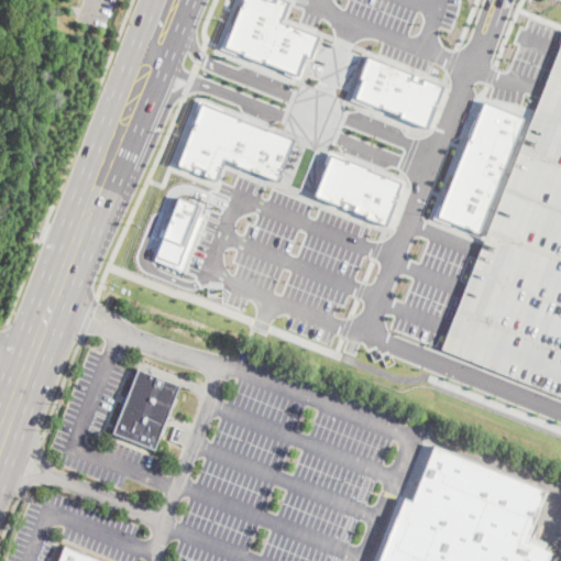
[(284,0),(242,0),(224,48),(298,76),(305,57),(311,59),(320,37),(283,23),(290,2),(284,0)]
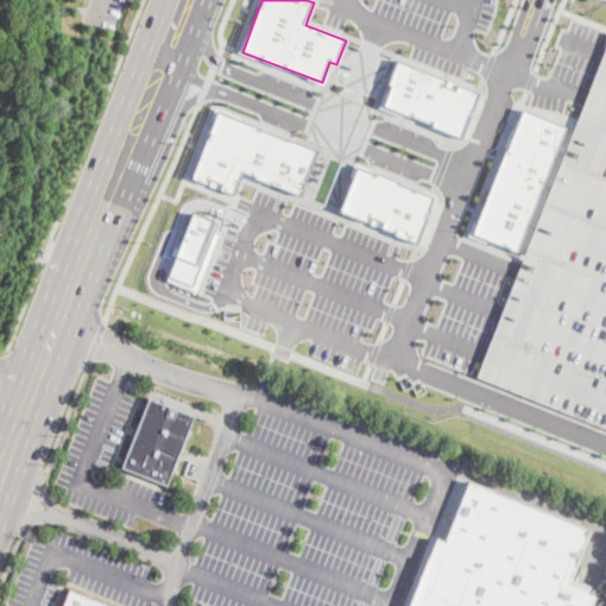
[(605,429),(475,377),(605,52),(605,429)]
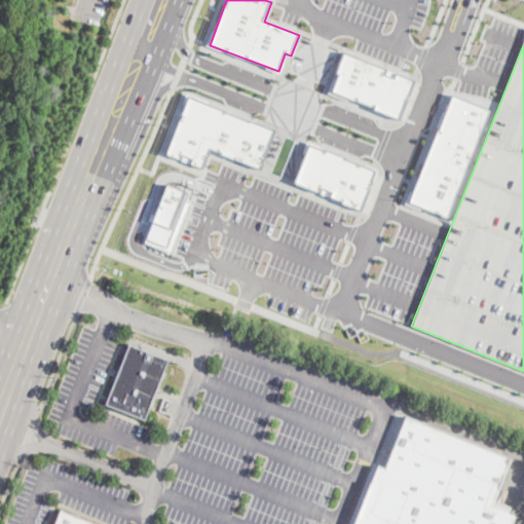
[(343,53),(335,74),(339,76),(333,92),(400,120),(415,82),(343,53)]
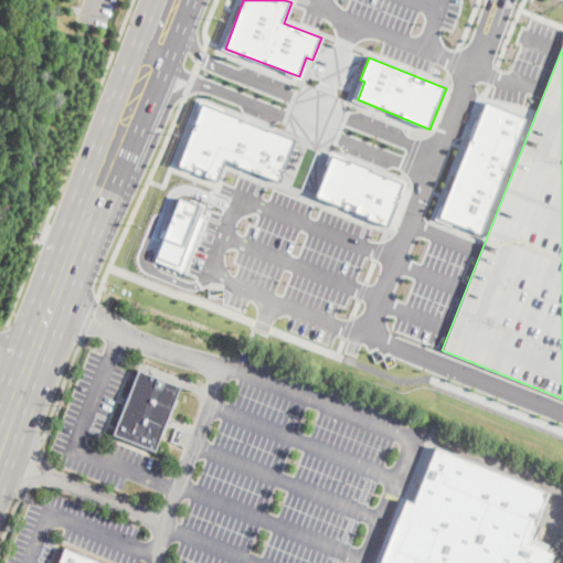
[(486,102),(439,219),(482,235),(529,118),(486,102)]
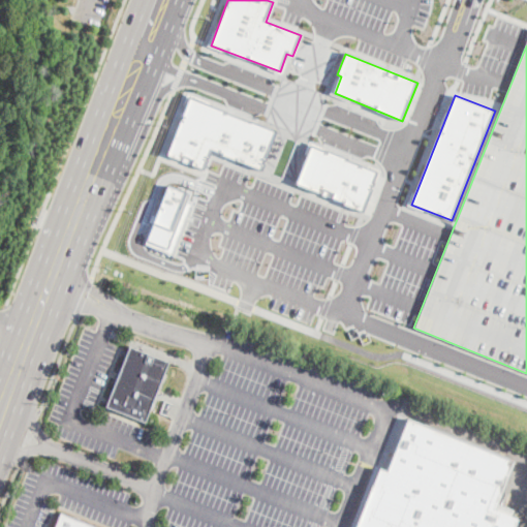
[(189,97),(166,155),(181,161),(184,156),(193,159),(191,164),(205,169),(213,149),(261,168),(277,132),(189,97)]
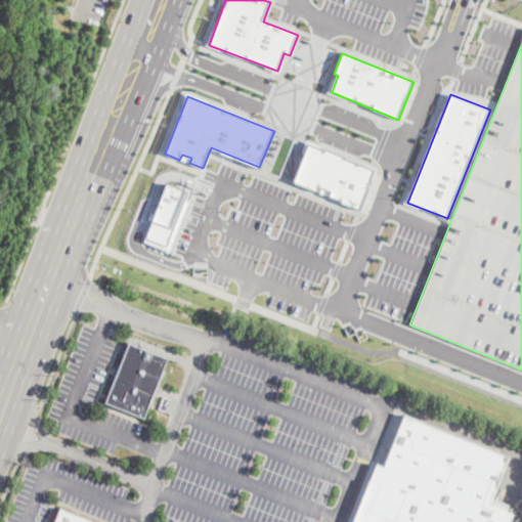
[(293,183),(308,145),(375,171),(360,209),(328,196),(330,191),(320,188),(318,193),(293,183)]
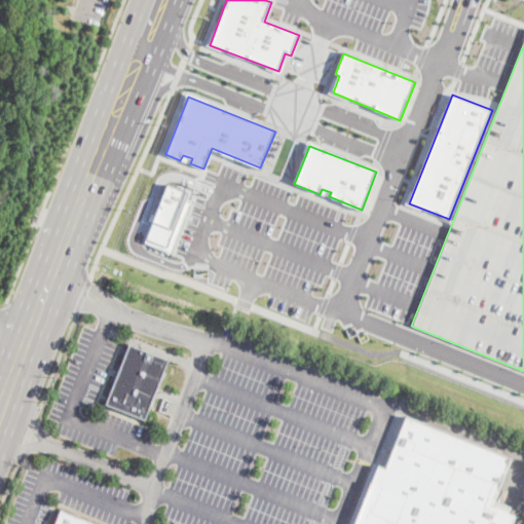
[(169,185),(189,192),(169,248),(148,239),(169,185)]
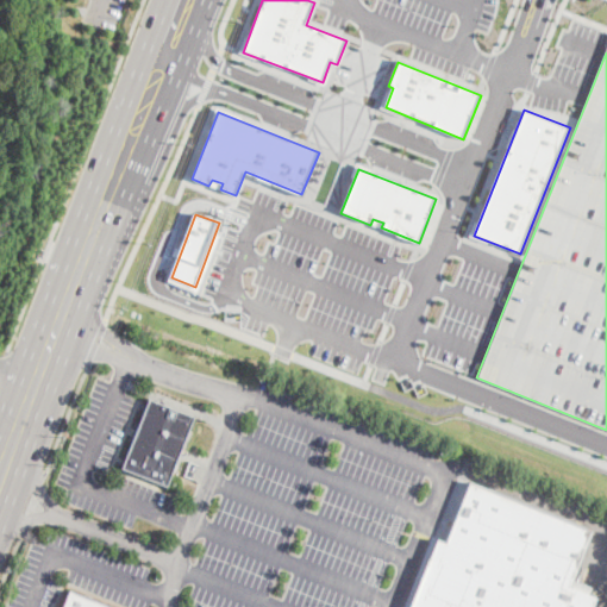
[(145,417),(151,401),(196,420),(191,435),(145,417)]
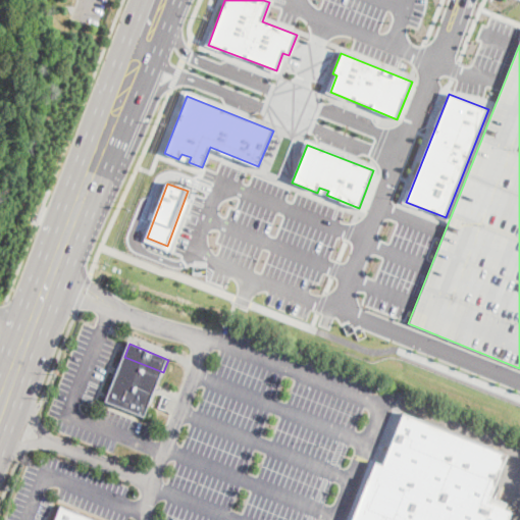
[(152,400),(113,384),(124,357),(163,372),(152,400)]
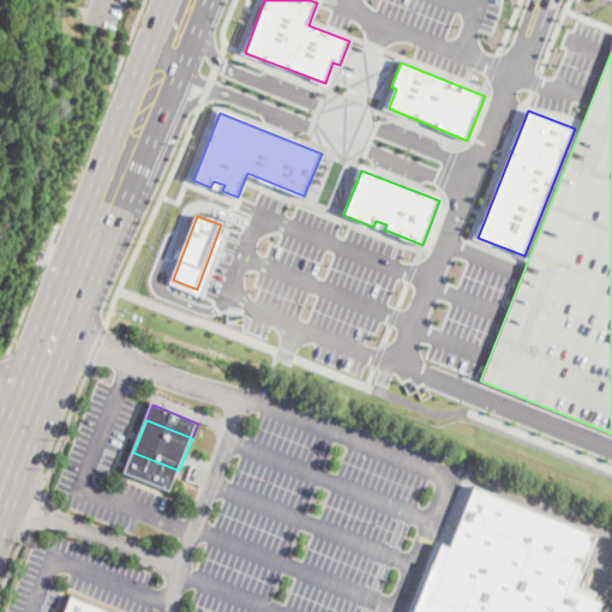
[(179,471),(171,492),(125,474),(133,453),(179,471)]
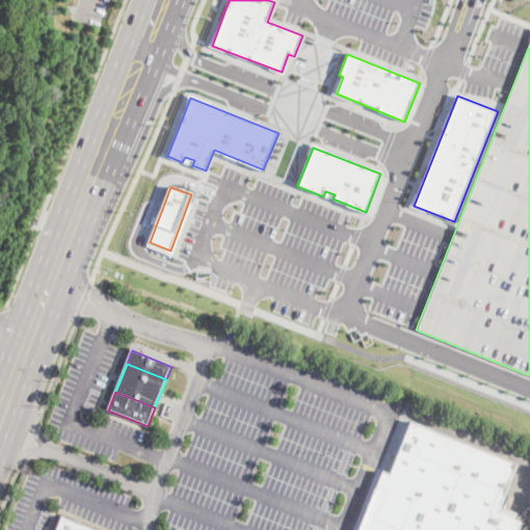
[(519,467),(502,508),(519,515),(515,522),(523,525),(520,529),(361,529),(383,473),(391,476),(412,424),(519,467)]
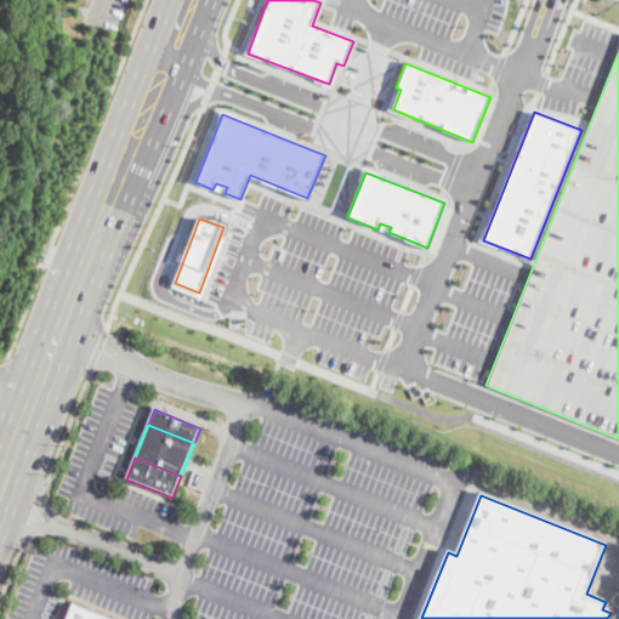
[(63,618),(71,601),(117,618),(63,618)]
